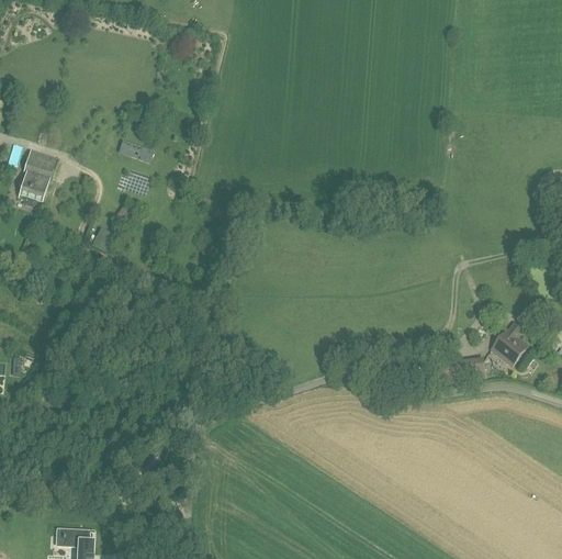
[(119,151),(150,161),(154,151),(122,140),(119,151)]
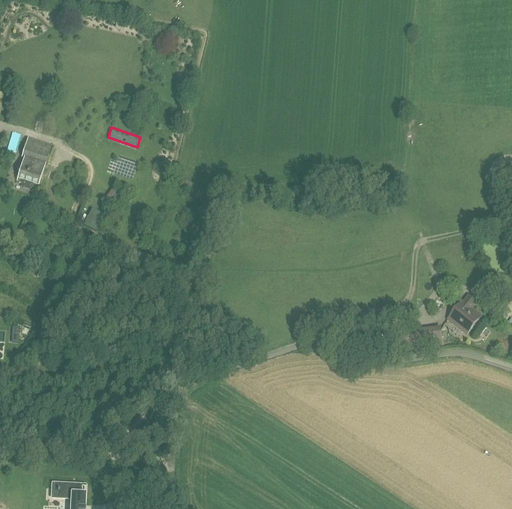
[(16,178),(22,180),(38,185),(45,163),(47,164),(54,144),(27,135),(21,155),(23,156),(16,178)]
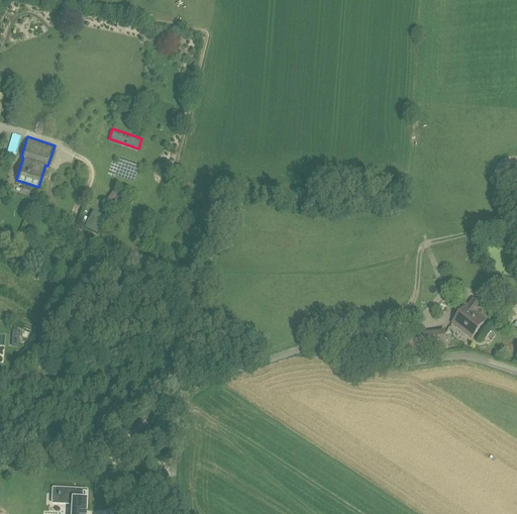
[(114,188),(106,200),(116,207),(124,195),(114,188)]
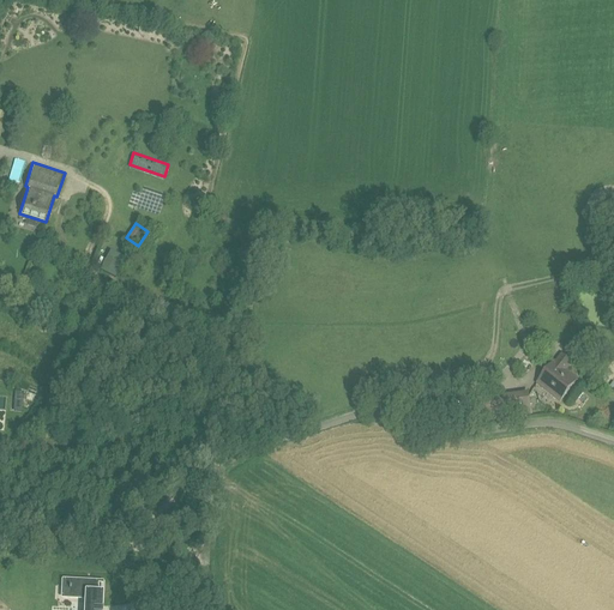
[(536,380),(560,399),(577,378),(565,368),(572,360),(563,352),(555,360),(554,358),(536,380)]
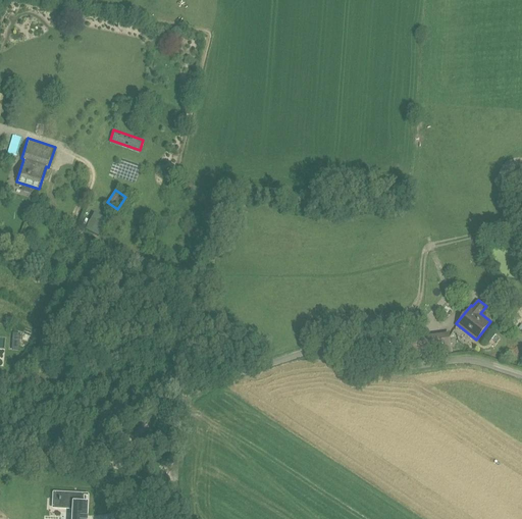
[(452,349),(450,335),(408,341),(410,355),(452,349)]
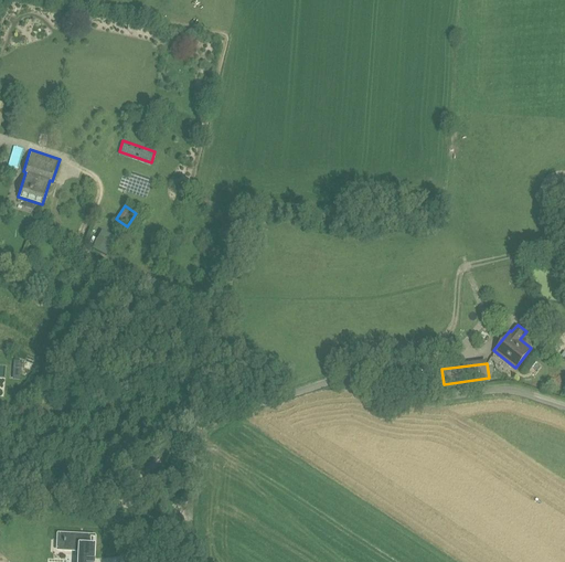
[(92,561),(93,557),(94,542),(89,542),(89,533),(57,531),(57,532),(65,532),(64,538),(63,538),(63,540),(64,540),(64,547),(78,548),(78,552),(77,561),(78,561),(77,561),(92,561)]
